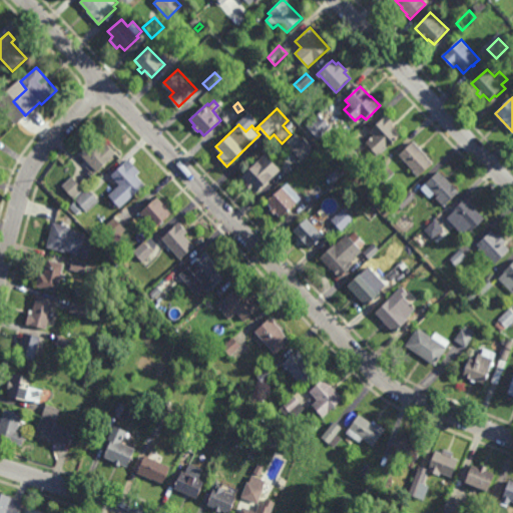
[(379,155),(366,141),(374,133),(370,129),(388,112),(397,121),(394,124),(403,133),(379,155)]
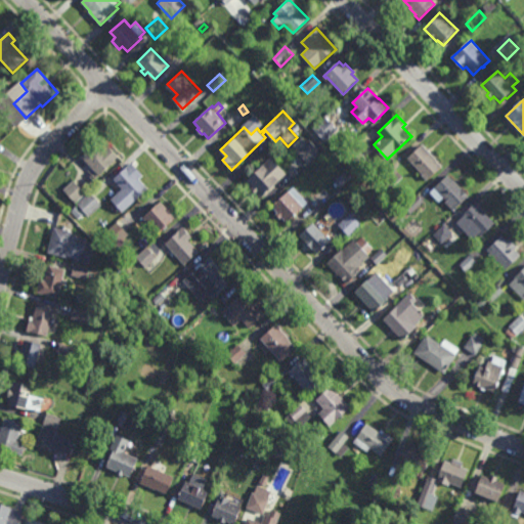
[(320,144),(315,139),(318,136),(312,130),(326,116),(339,128),(320,144)]
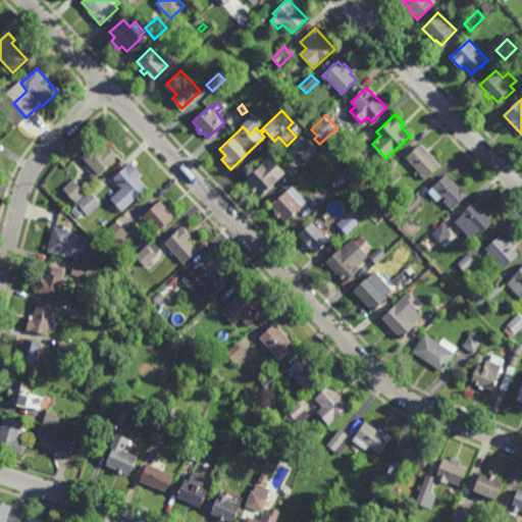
[(295,133),(291,128),(296,122),(300,126),(295,133)]
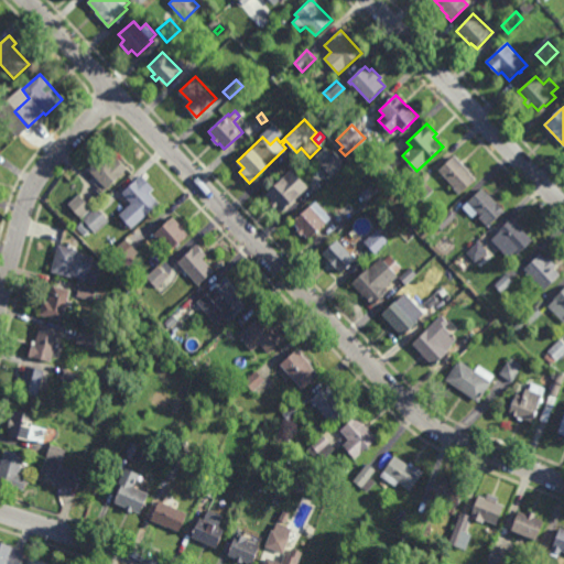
[(331,151),(333,149),(346,162),(333,175),(315,155),(326,145),(331,151)]
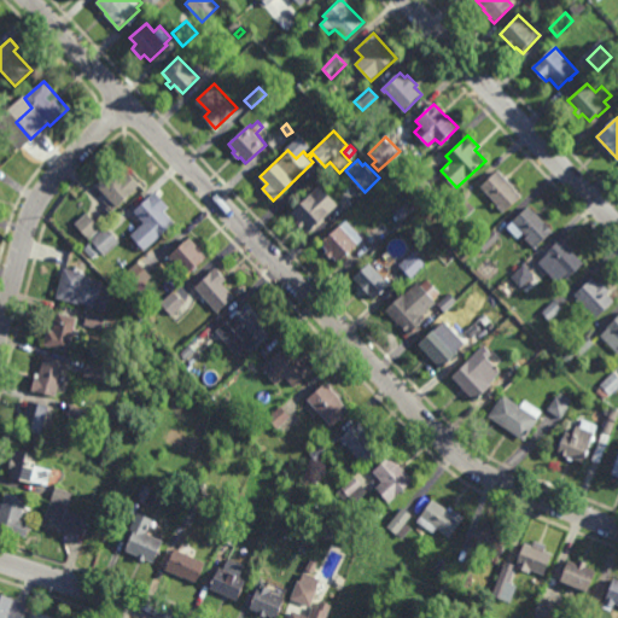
[(124,176),(129,170),(141,184),(118,205),(97,184),(115,165),(124,176)]
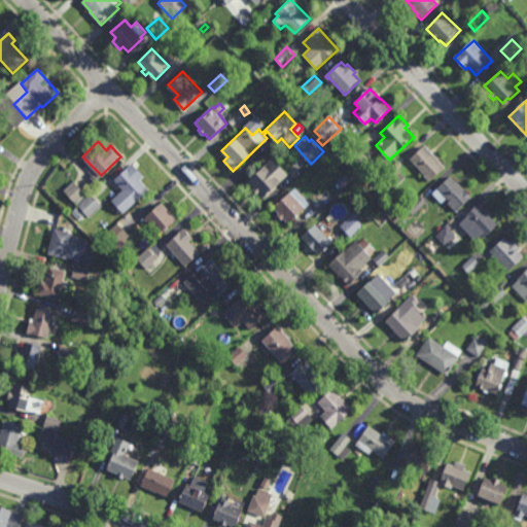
[(430,181),(424,174),(426,173),(411,157),(425,143),(447,165),(430,181)]
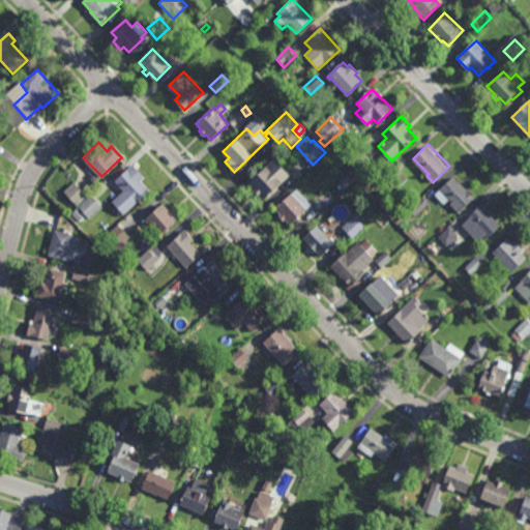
[(284,184),(282,182),(266,198),(251,181),(274,157),(292,177),(284,184)]
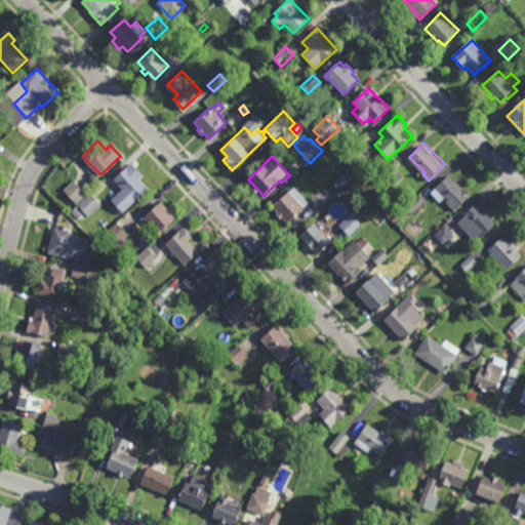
[(123,212),(112,200),(124,189),(115,178),(134,159),(138,164),(137,165),(146,173),(142,177),(151,187),(123,212)]
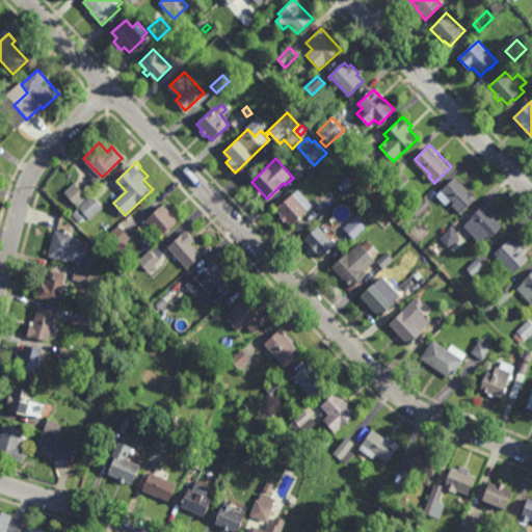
[(346,190),(339,184),(347,175),(354,182),(346,190)]
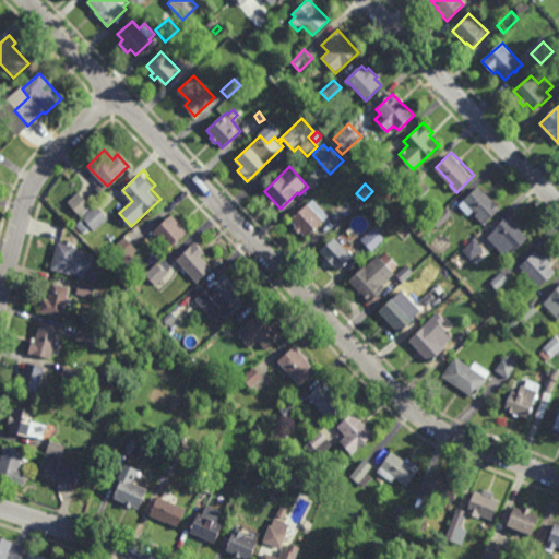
[(485,224),(475,215),(477,213),(475,210),(470,215),(459,204),(479,185),(501,207),(485,224)]
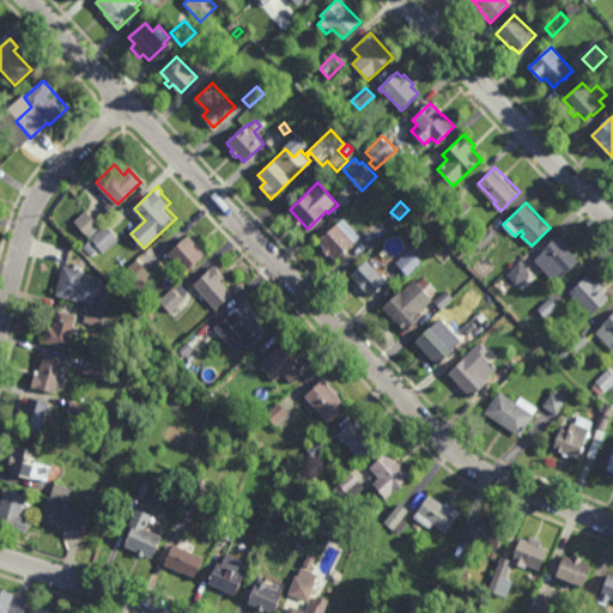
[(89,237),(74,222),(87,211),(101,226),(89,237)]
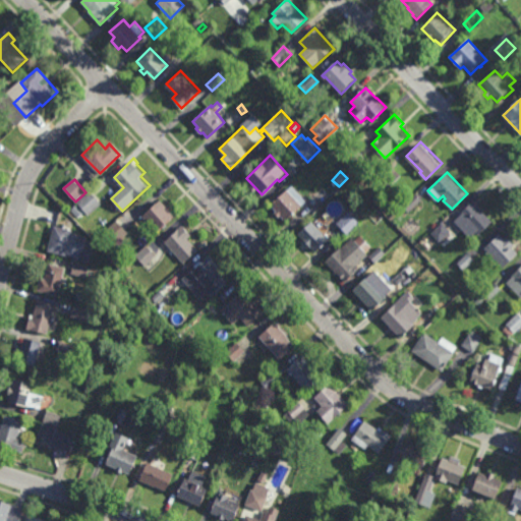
[(307,200),(287,221),(281,215),(279,217),(274,212),(276,211),(271,206),(272,205),(271,204),(287,187),(289,189),(292,186),(307,200)]
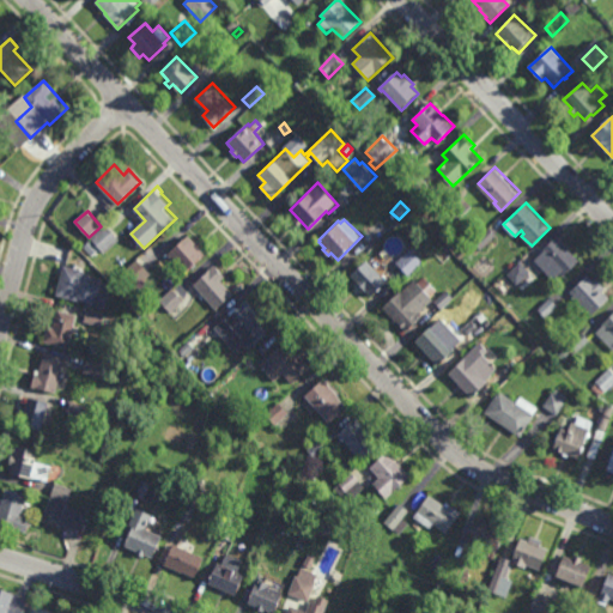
[(104,253),(90,238),(105,224),(120,238),(104,253)]
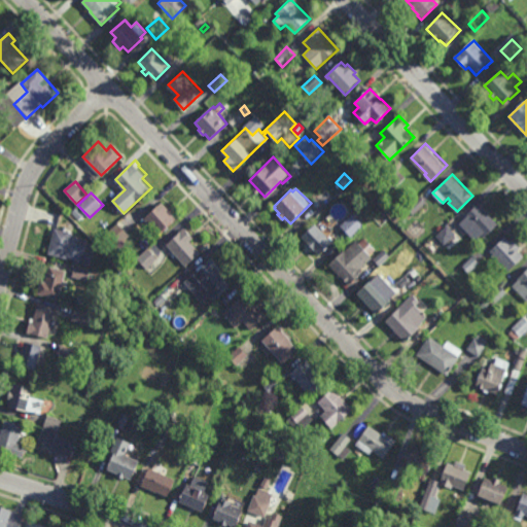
[(414,215),(407,208),(420,195),(427,201),(414,215)]
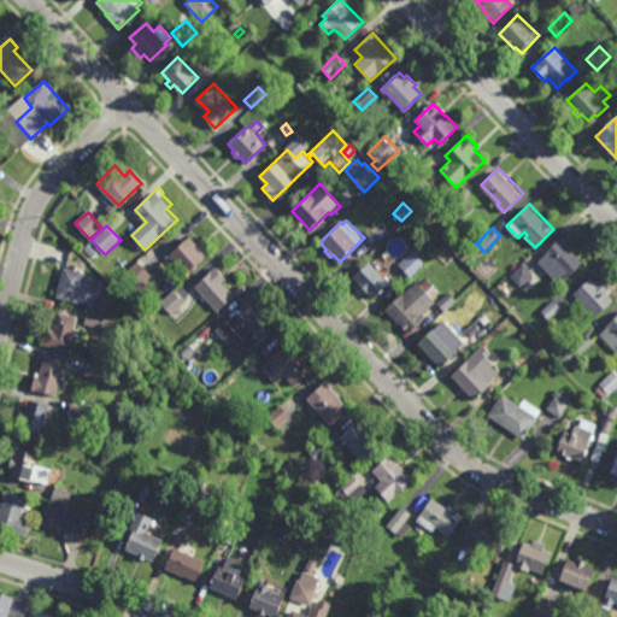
[(198,244),(200,241),(205,247),(203,248),(209,254),(187,274),(169,254),(191,235),(198,244)]
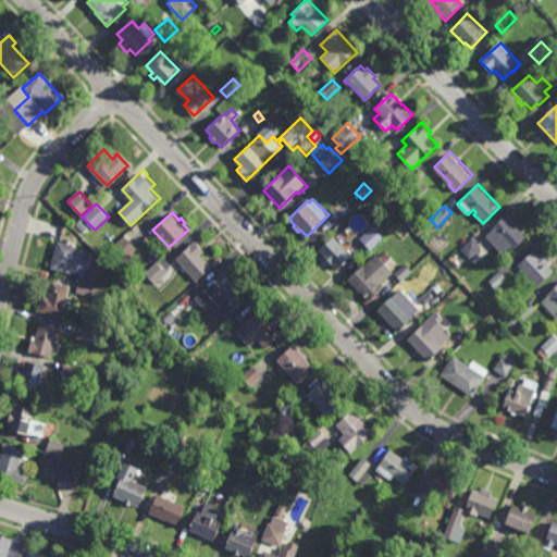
[(512,251),(509,248),(504,255),(484,236),(493,226),(507,213),(518,225),(517,226),(528,236),(512,251)]
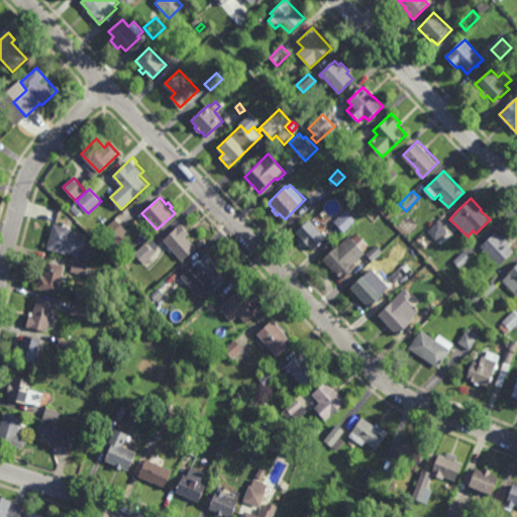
[(345,232),(340,227),(336,231),(333,227),(337,224),(333,221),(346,209),(357,220),(345,232)]
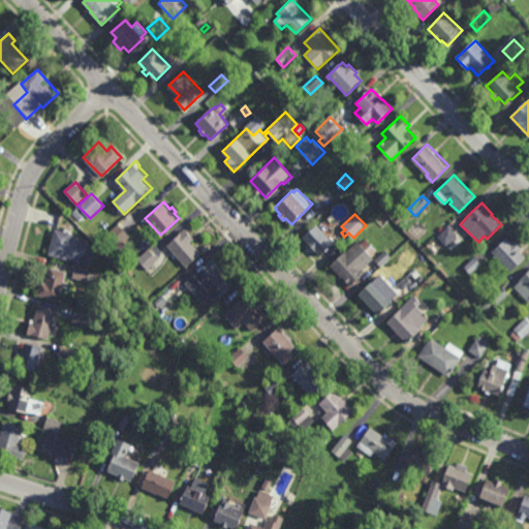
[(117,247),(106,234),(121,222),(131,237),(117,247)]
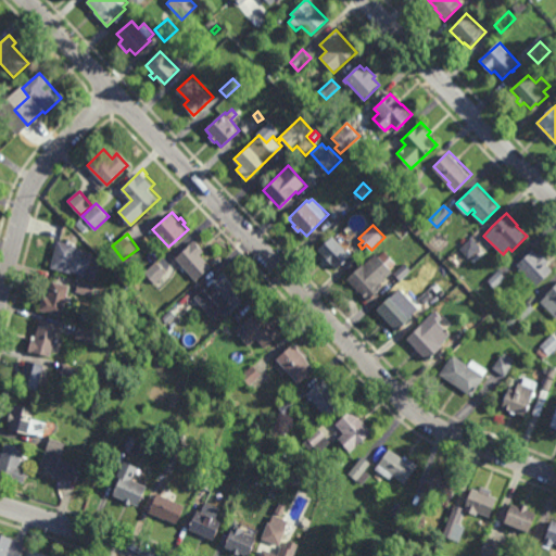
[(340,241),(348,250),(350,248),(353,251),(351,253),(346,258),(348,260),(344,263),(343,263),(338,268),(332,263),(329,267),(321,258),(325,255),(318,249),(333,235),(337,238),(341,235),(344,238),(340,241)]
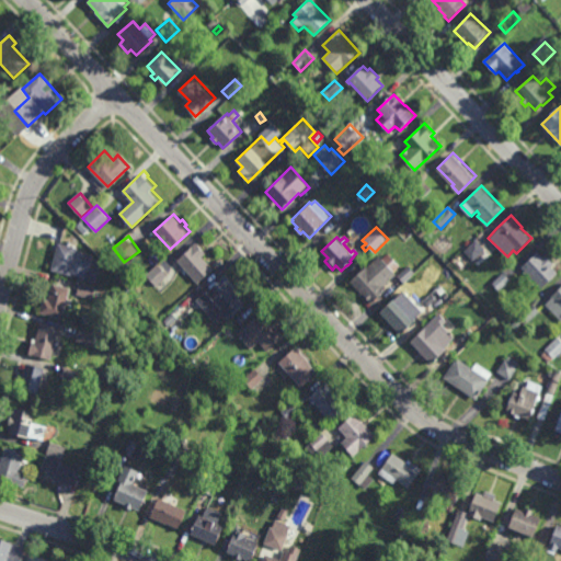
[(474,261),(465,251),(477,239),(487,249),(474,261)]
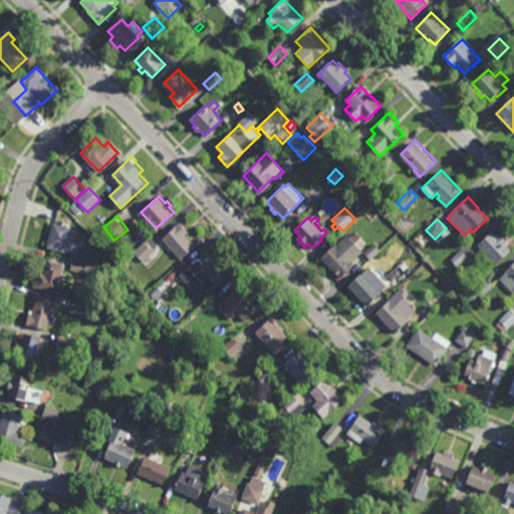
[(72,226),(72,229),(87,233),(82,255),(47,247),(52,222),(72,226)]
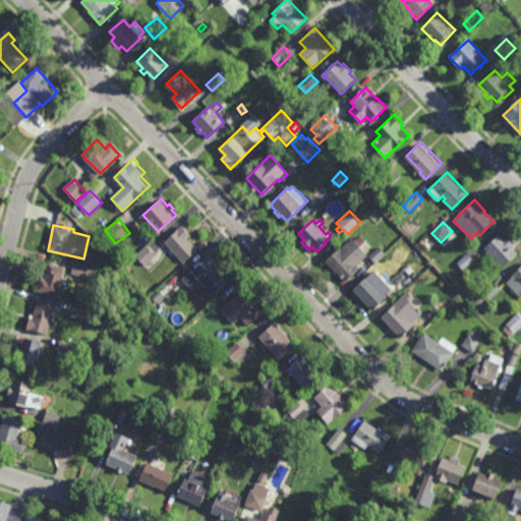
[(184,263),(165,241),(184,225),(192,235),(189,238),(199,249),(184,263)]
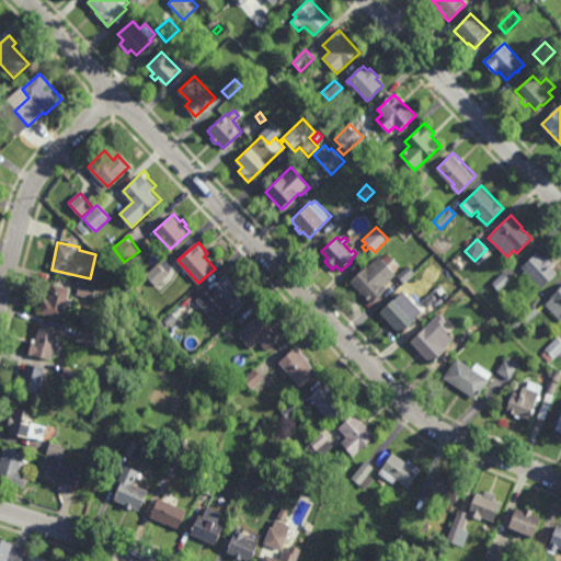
[(544,255),(546,253),(556,263),(553,265),(560,272),(556,276),(557,277),(554,278),(553,277),(548,283),(549,284),(547,286),(546,285),(541,288),(536,283),(534,286),(526,277),(527,276),(524,272),(525,271),(522,267),(539,251),(544,255)]
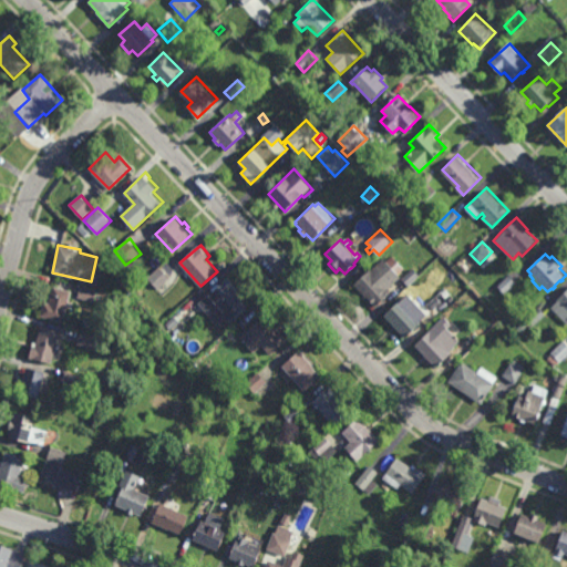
[(409,270),(402,277),(405,279),(377,307),(354,284),(370,269),(371,270),(383,258),(387,261),(393,255),(409,270)]
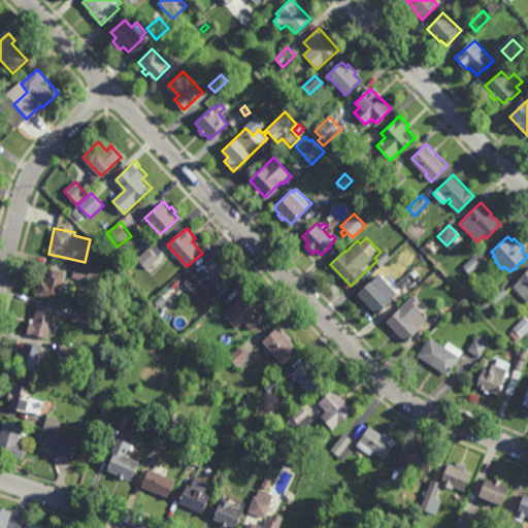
[(146,270),(138,260),(151,249),(159,259),(146,270)]
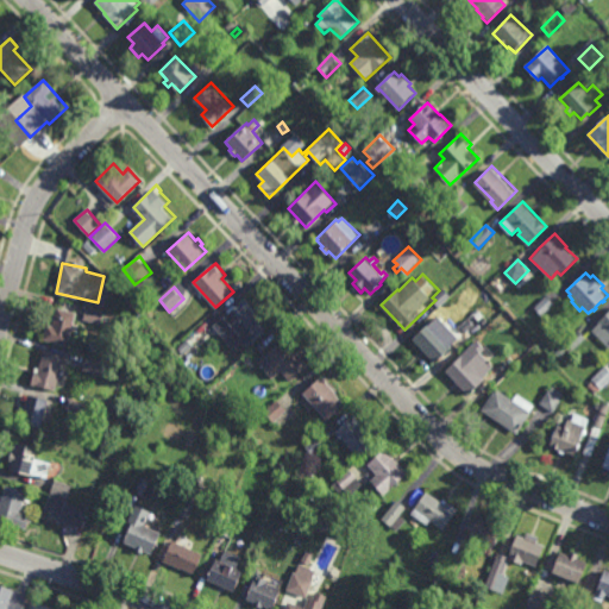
[(542,315),(535,307),(548,295),(556,303),(542,315)]
